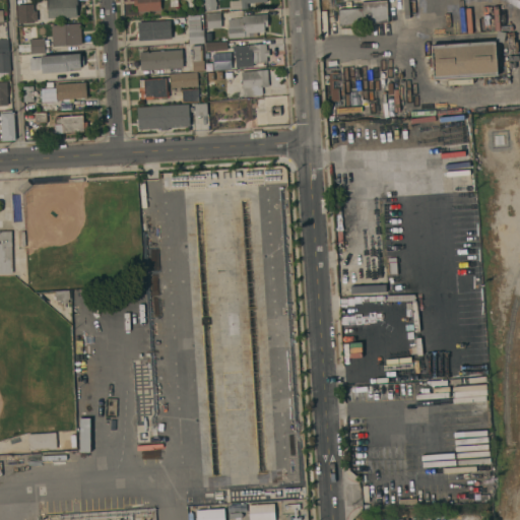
[(78,0),(78,3),(77,3),(77,17),(48,18),(47,0),(78,0)]
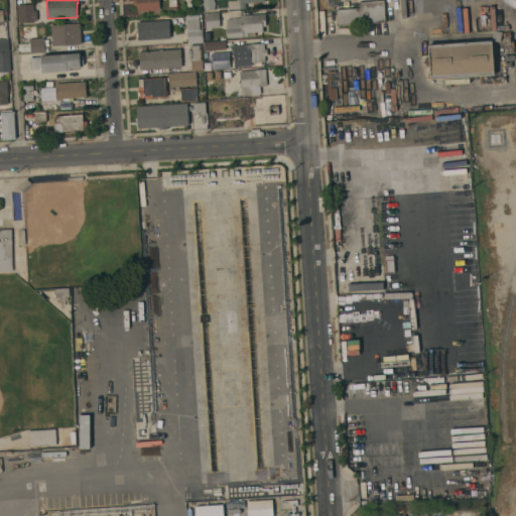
[(137,11),(137,6),(134,6),(133,0),(159,0),(160,10),(137,11)]
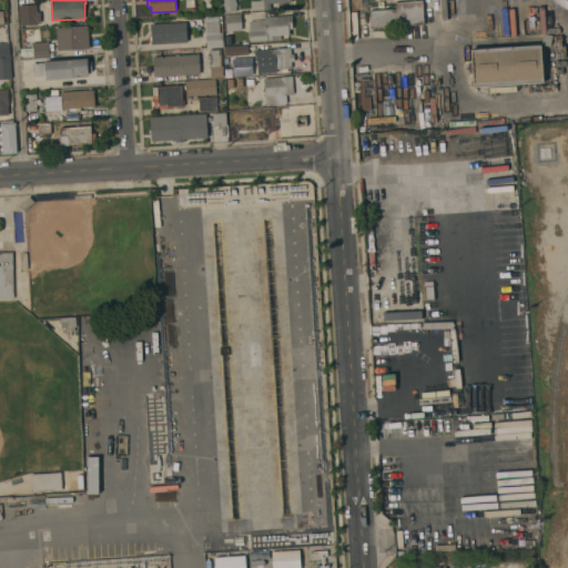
[(235,0),(236,1),(237,1),(237,7),(236,7),(237,11),(225,11),(224,0),(235,0)]
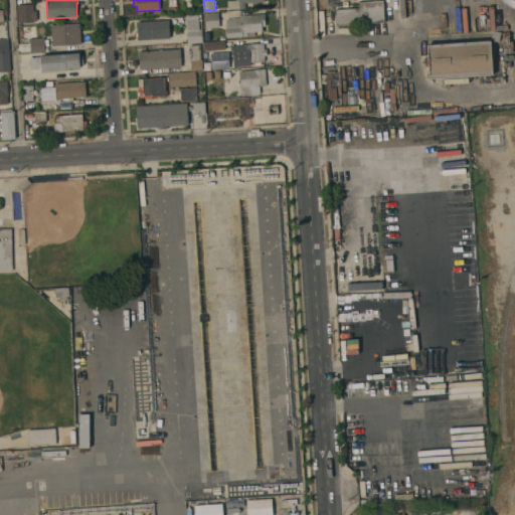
[(265,0),(266,2),(245,3),(245,8),(234,9),(234,1),(239,1),(238,0),(265,0)]
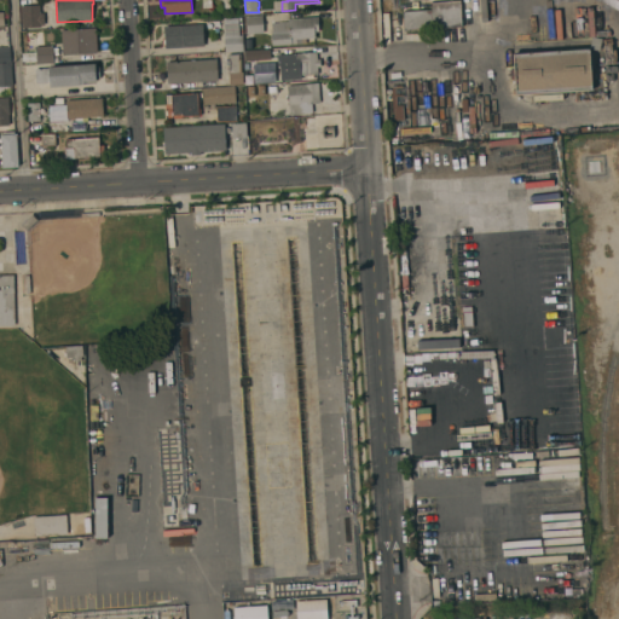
[(432,10),(431,3),(461,0),(462,27),(405,30),(404,12),(432,10)]
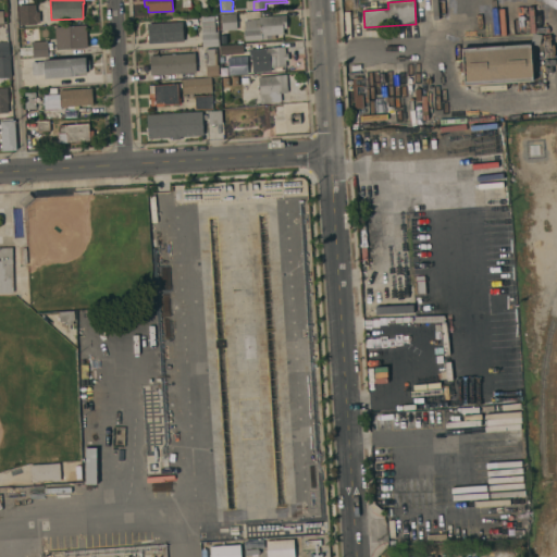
[(37,12),(40,12),(40,22),(37,22),(38,24),(20,25),(19,5),(36,4),(37,12)]
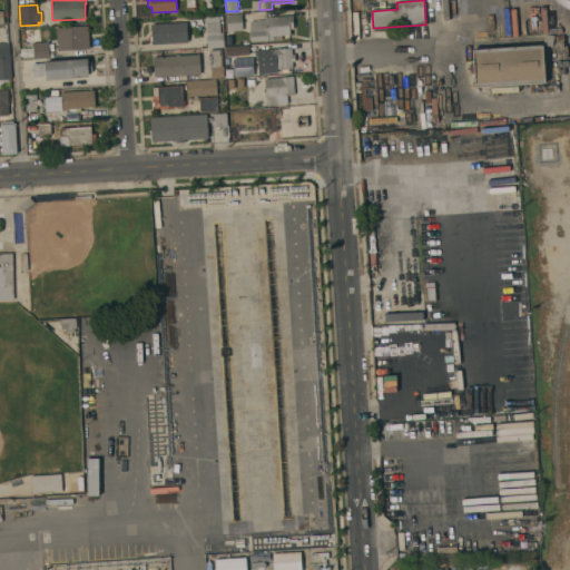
[(243,15),(244,30),(228,31),(226,16),(243,15)]
